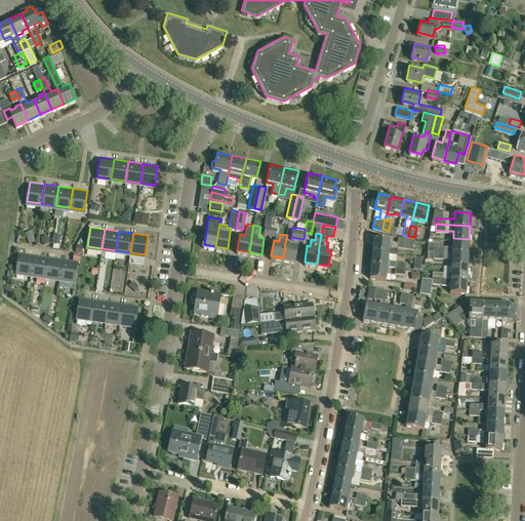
[(412,246),(413,239),(398,235),(397,241),(398,242),(398,245),(412,246)]
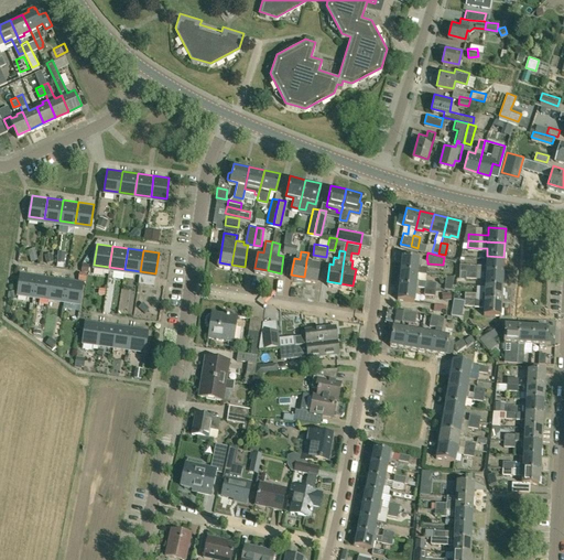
[(400,268),(416,270),(418,264),(420,264),(421,256),(401,254),(400,268)]
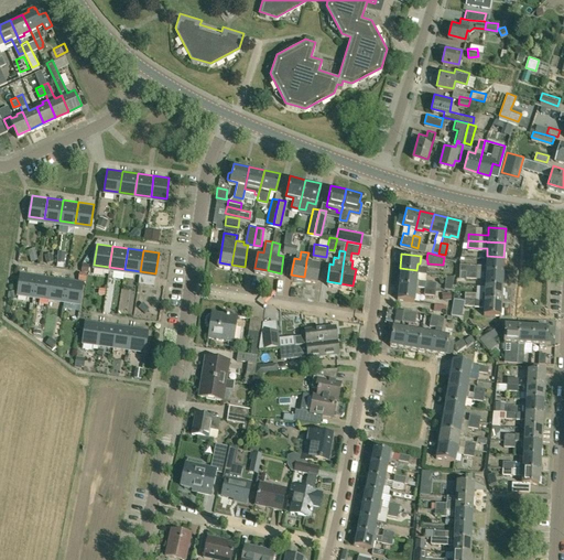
[(486,262),(484,262),(484,264),(461,261),(459,268),(466,268),(503,270),(503,257),(487,256),(486,262)]
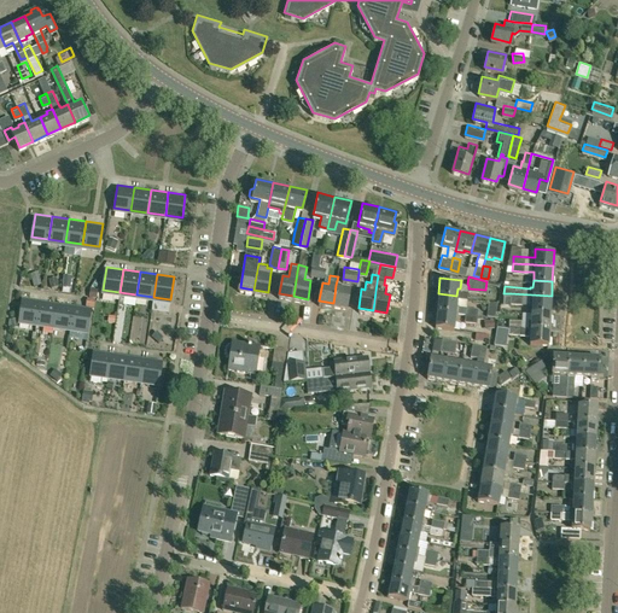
[(348,305),(351,287),(336,285),(334,296),(333,303),(348,305)]
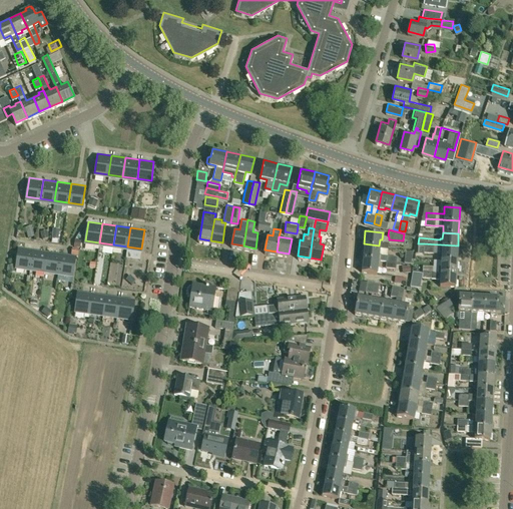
[(378,251),(379,245),(364,243),(362,257),(380,259),(381,252),(378,251)]
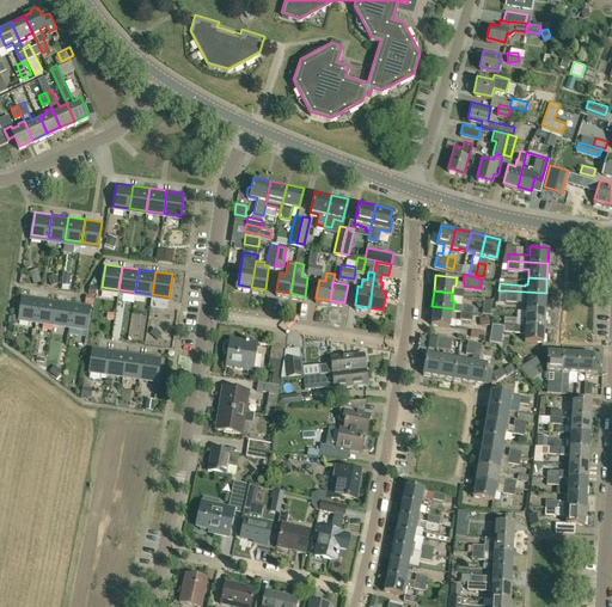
[(527,300),(526,307),(545,308),(546,293),(506,290),(506,299),(516,299),(527,300)]
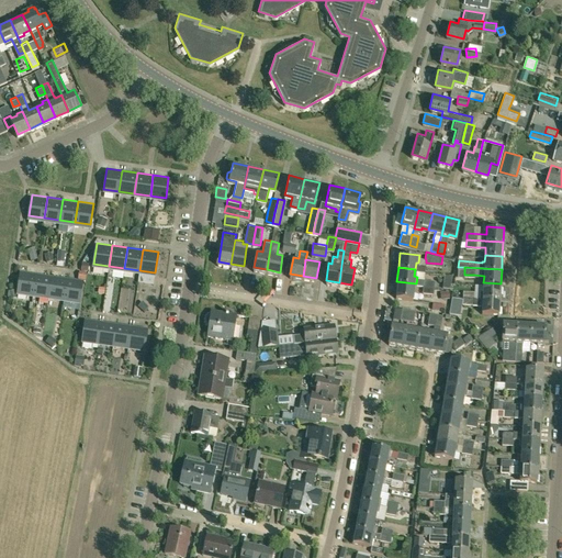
[(18,291),(33,293),(36,272),(21,270),(18,291)]
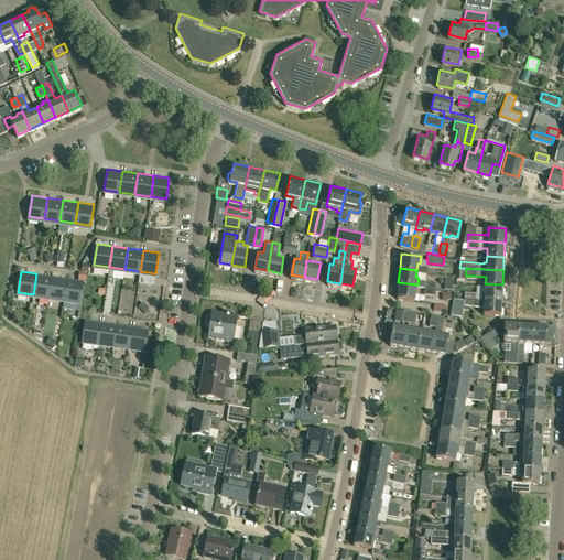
[(52,276),(36,273),(33,294),(49,297),(52,276)]
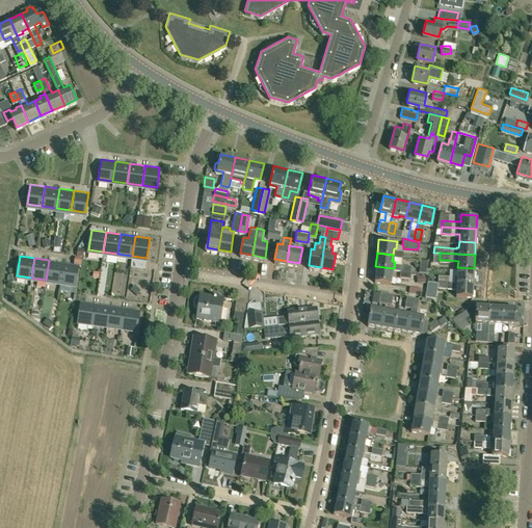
[(46,280),(60,282),(63,262),(49,260),(46,280)]
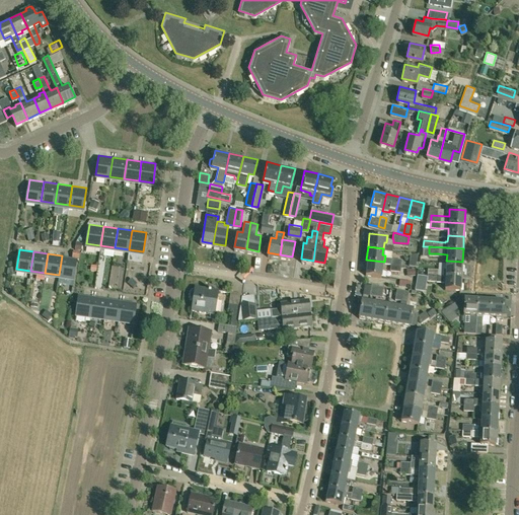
[(76,258),(62,255),(59,275),(73,277),(76,258)]
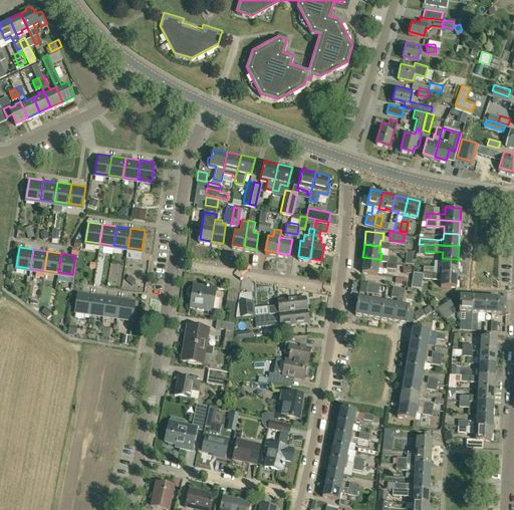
[(380,259),(362,257),(361,270),(377,272),(377,265),(379,265),(380,259)]
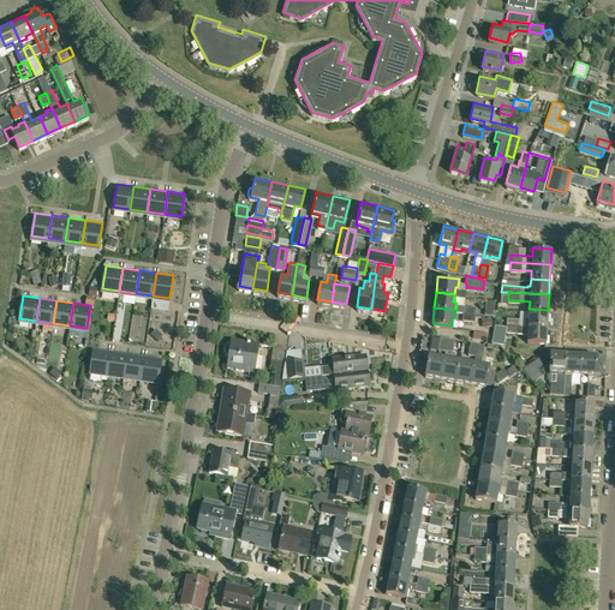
[(547,326),(548,310),(529,309),(529,317),(526,316),(526,323),(547,326)]
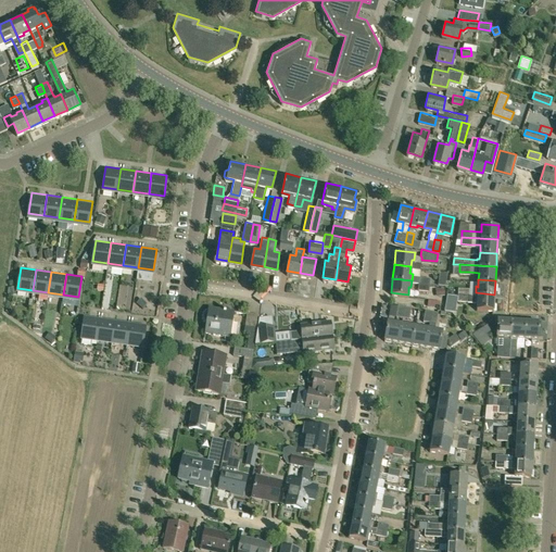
[(476,292),(469,292),(458,291),(457,298),(468,299),(468,300),(477,300),(477,308),(493,309),(494,295),(476,292)]
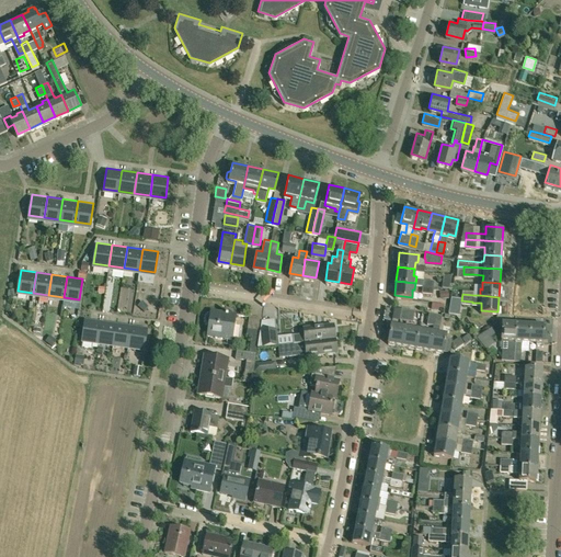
[(207,332),(233,337),(237,310),(210,307),(210,310),(207,313),(206,314),(205,317),(206,319),(208,322),(207,332)]
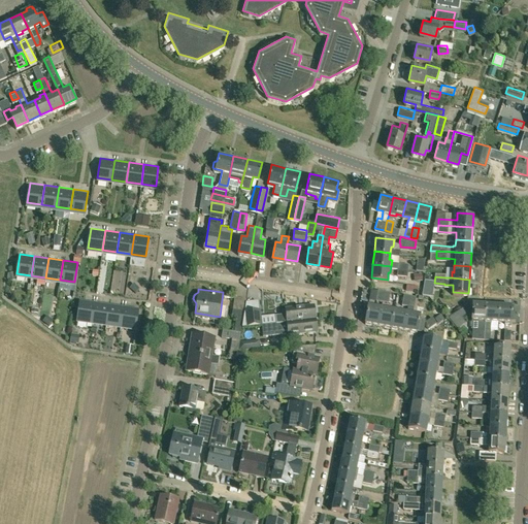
[(231,312),(244,314),(245,309),(246,299),(248,297),(234,295),(231,312)]
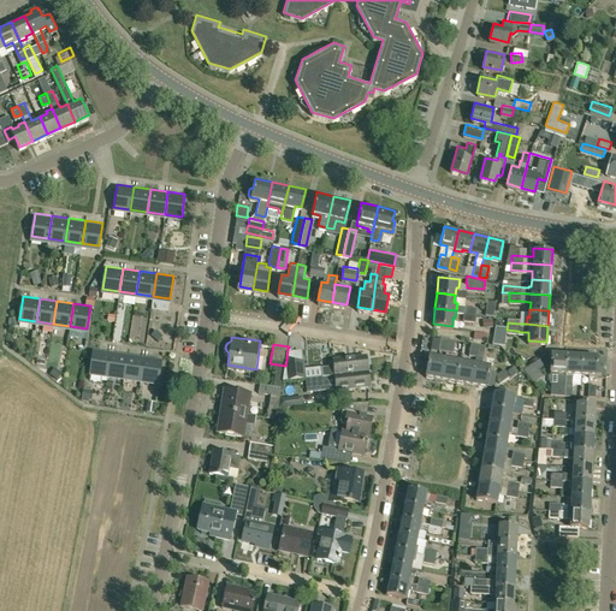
[(90,371),(107,373),(111,350),(94,348),(90,371)]
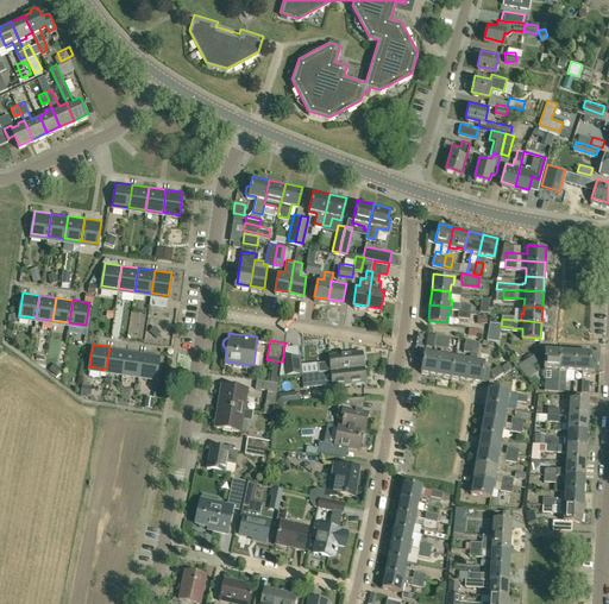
[(126,348),(110,346),(106,369),(123,371),(126,348)]
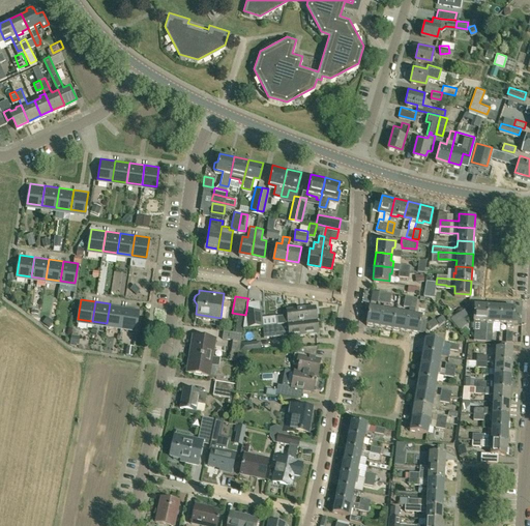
[(486,338),(488,303),(474,302),(473,319),(480,319),(479,327),(480,327),(480,338),(486,338)]
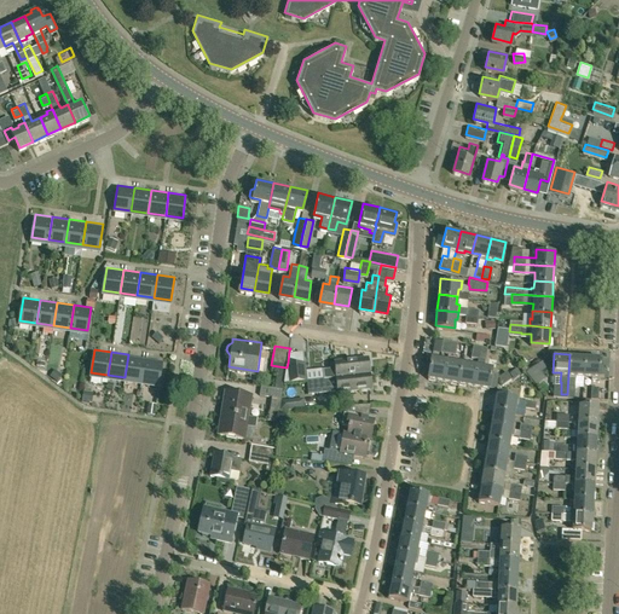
[(145,357),(128,354),(125,377),(142,380),(145,357)]
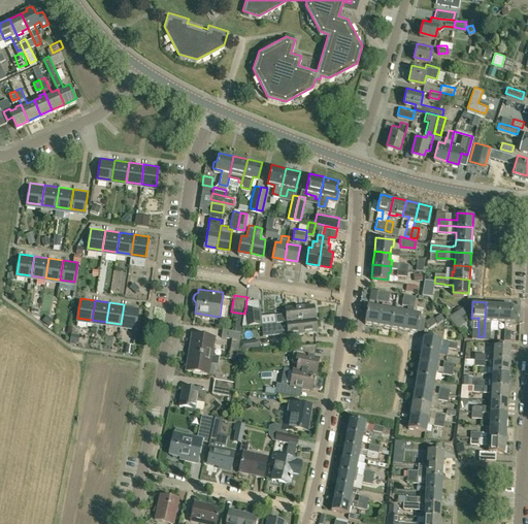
[(276,320),(316,316),(314,302),(285,305),(286,312),(275,313),(276,320)]
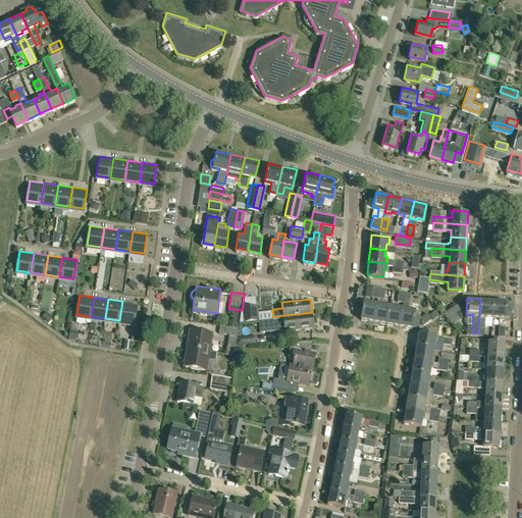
[(361,317),(373,319),(376,302),(364,299),(361,317)]
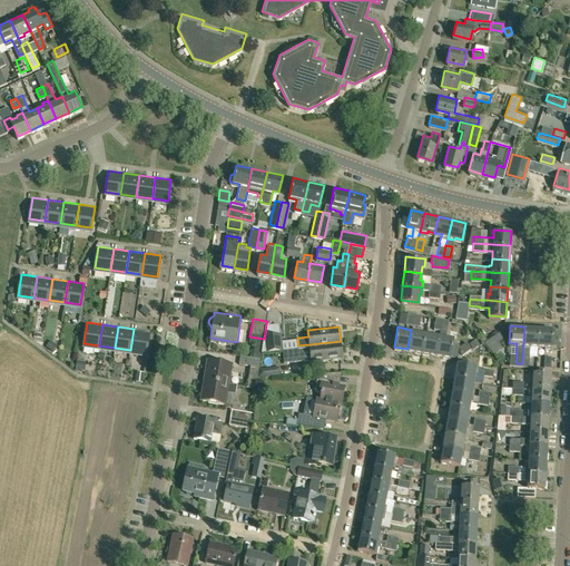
[(529,364),(530,347),(531,344),(538,344),(538,327),(524,327),(522,363),(529,364)]
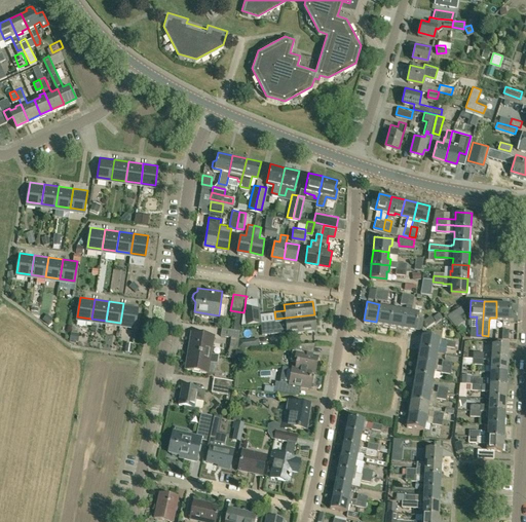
[(510,321),(511,302),(496,301),(496,318),(502,318),(502,321),(510,321)]
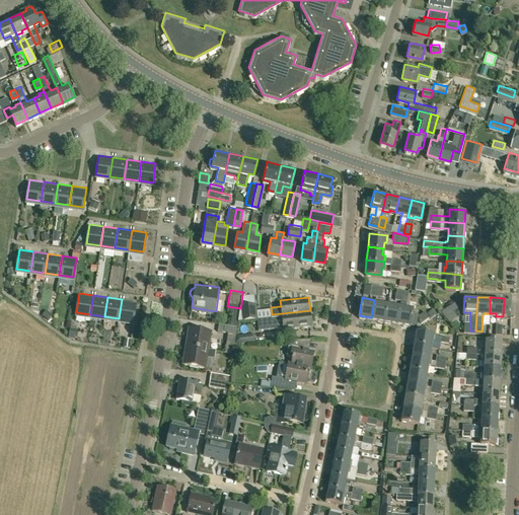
[(136,301),(122,299),(119,318),(133,320),(136,301)]
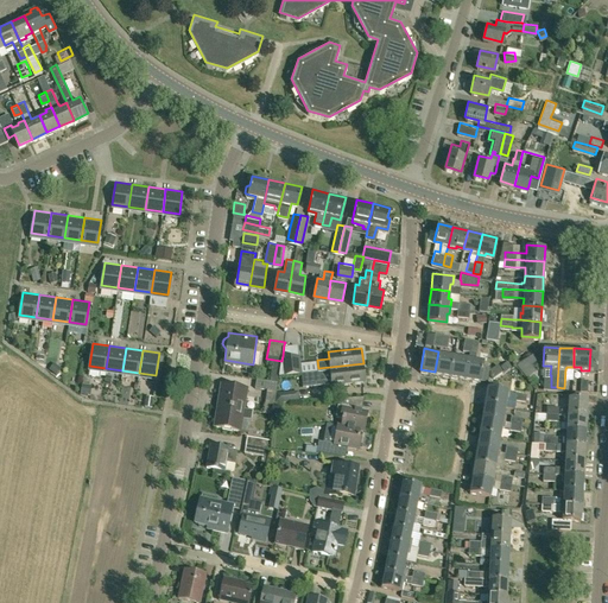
[(450,374),(454,354),(438,351),(435,372),(450,374)]
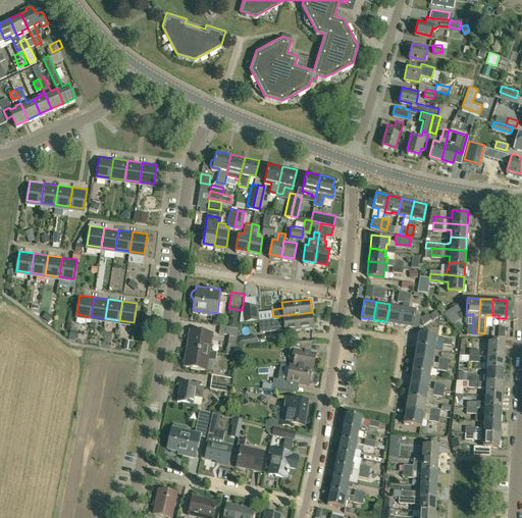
[(243,306),(241,320),(258,318),(256,304),(243,306)]
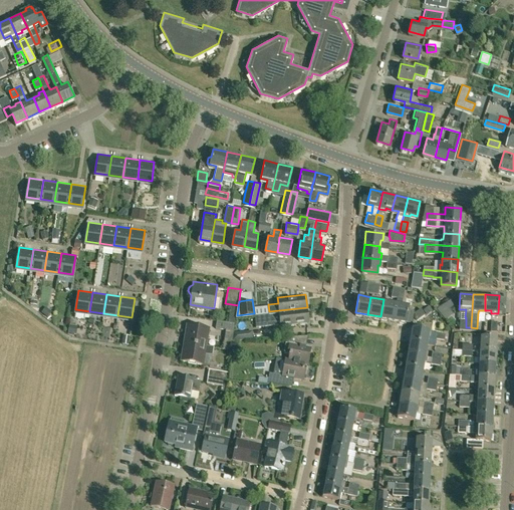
[(380,316),(394,318),(397,301),(383,299),(380,316)]
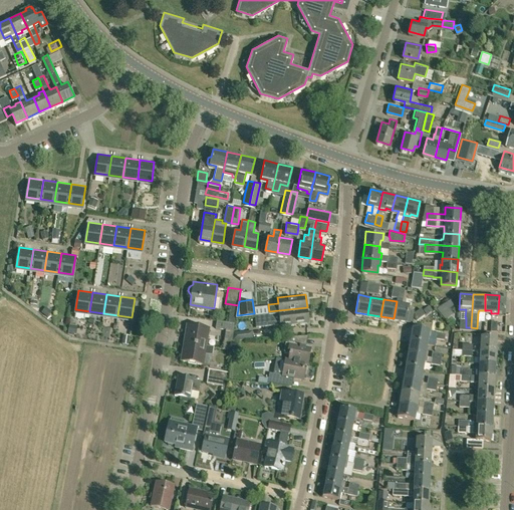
[(407,321),(409,303),(397,301),(394,318),(407,321)]
